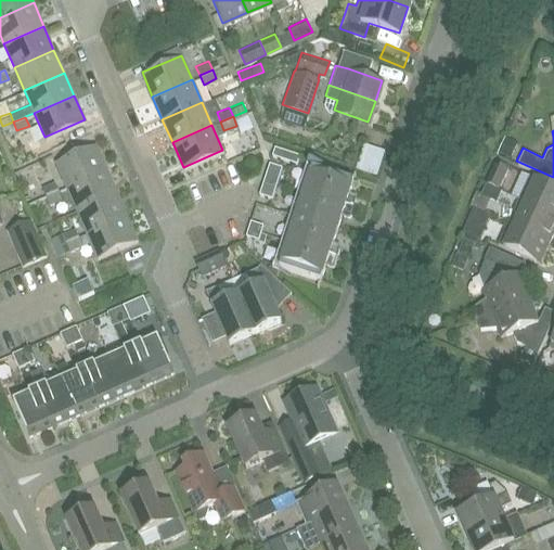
[(504,133),(497,150),(509,155),(516,139),(504,133)]
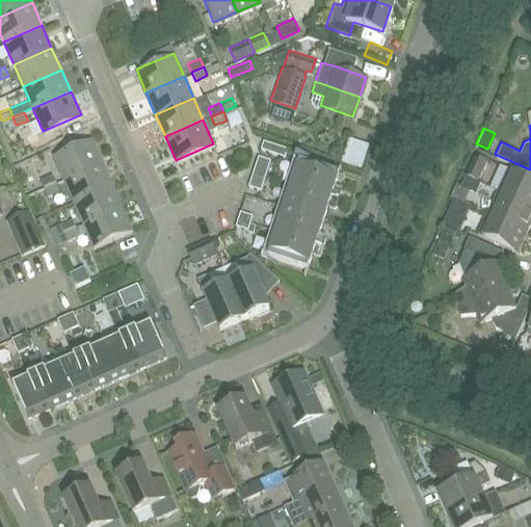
[(62,177),(101,160),(90,137),(53,154),(62,177)]
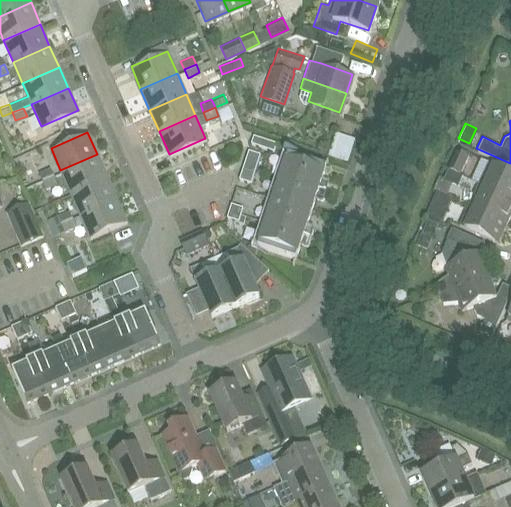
[(250,141),(273,148),(275,140),(253,132),(250,141)]
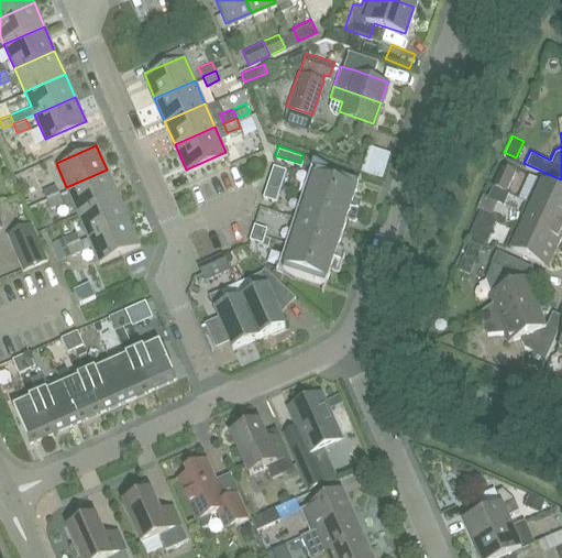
[(503,159),(492,184),(505,189),(515,164),(503,159)]
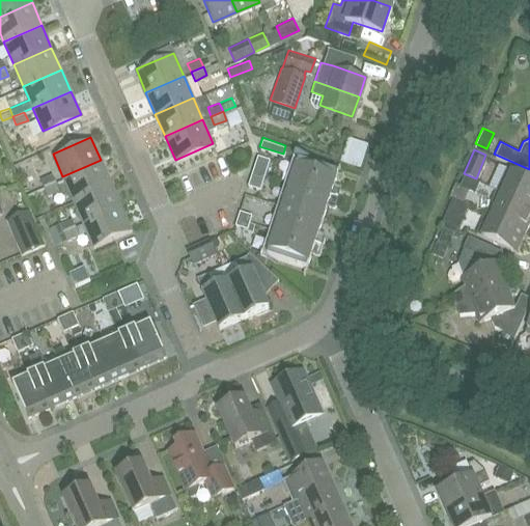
[(299,150),(290,176),(338,192),(339,188),(332,185),(337,169),(318,163),(321,158),(299,150)]
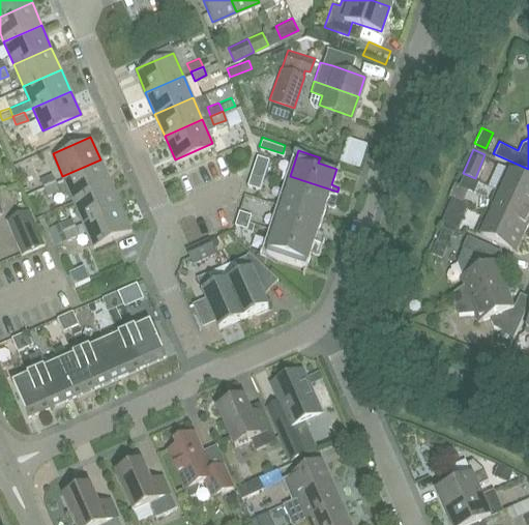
[(253,164),(264,168),(268,156),(257,153),(253,164)]
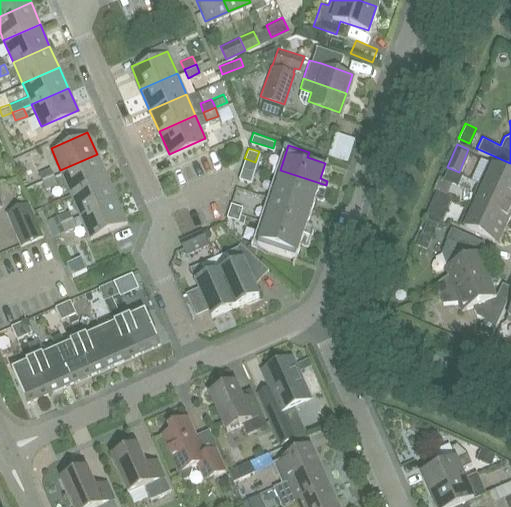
[(97,154),(60,170),(70,191),(106,176),(97,154)]
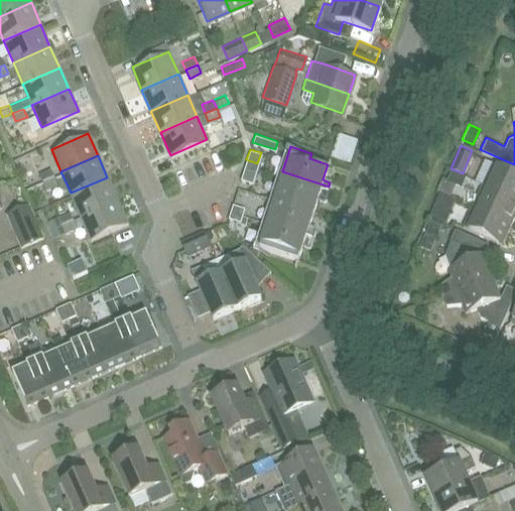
[(257,163),(246,159),(240,178),(251,181),(257,163)]
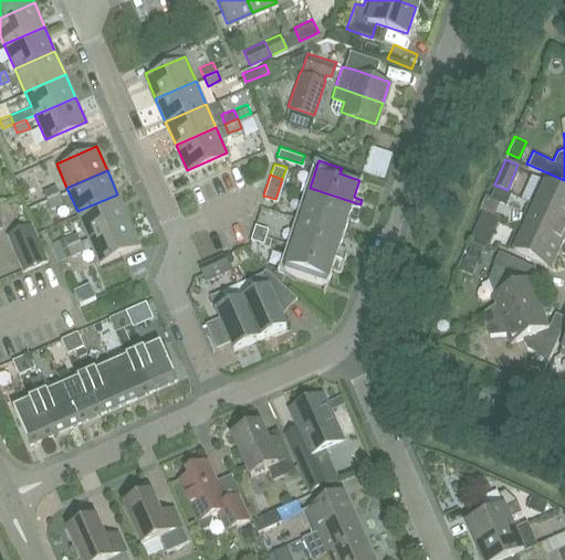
[(529,199),(527,199),(564,215),(564,187),(539,176),(532,189),(537,193),(534,201),(529,199)]
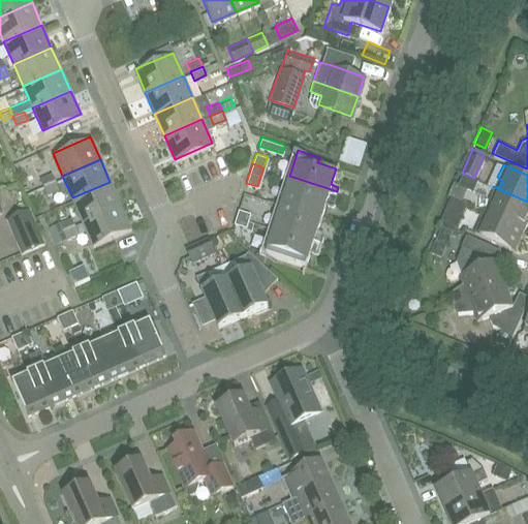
[(42,184),(55,179),(51,171),(38,176),(42,184)]
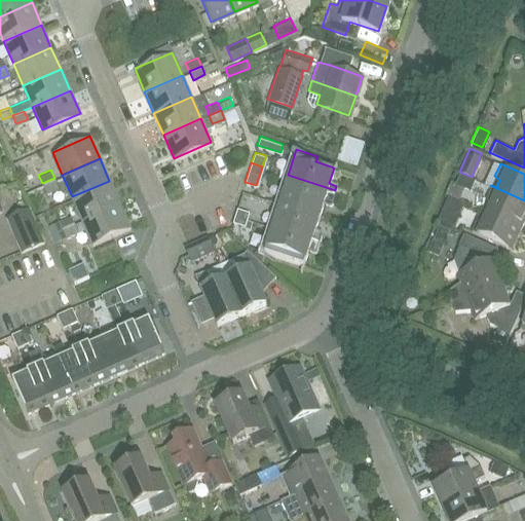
[(474,178),(472,177),(459,172),(455,181),(449,179),(444,190),(458,196),(462,186),(470,188),(474,178)]
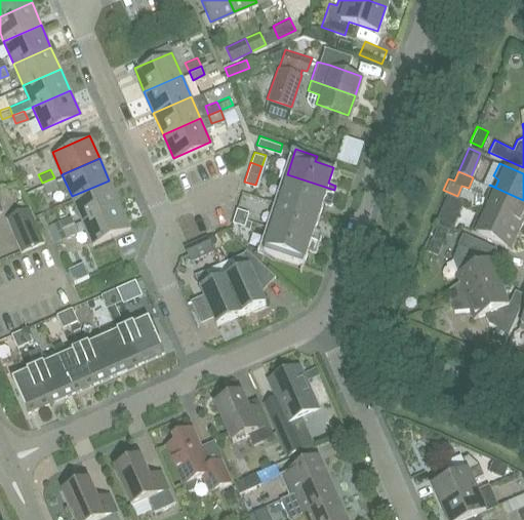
[(287,174),(279,200),(318,212),(322,200),(330,202),(334,190),(287,174)]
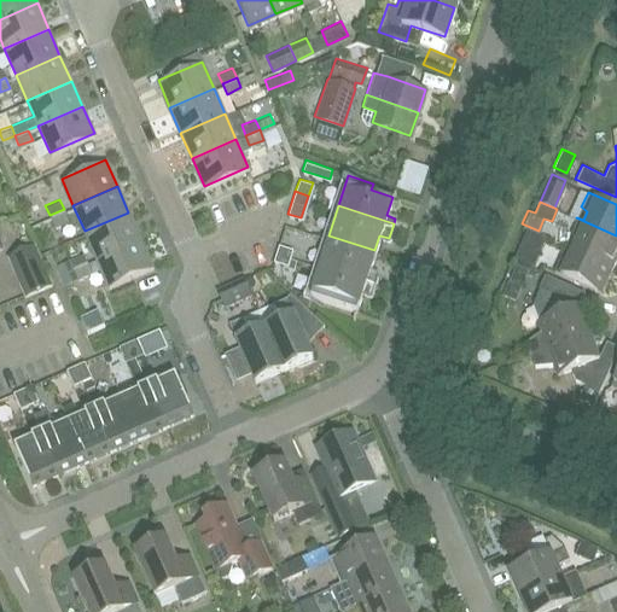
[(64,209),(50,215),(53,226),(68,220),(64,209)]
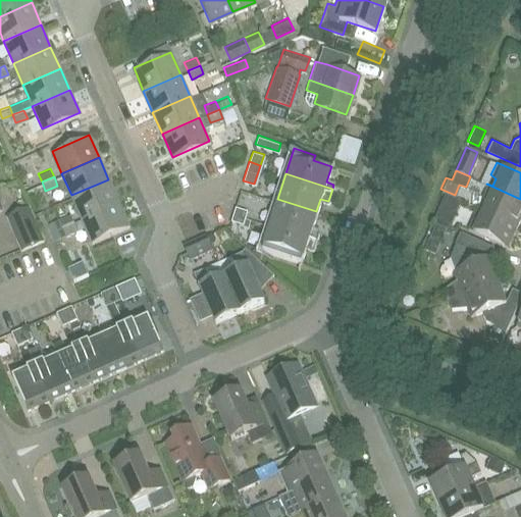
[(118,201),(108,179),(71,195),(81,217),(118,201)]
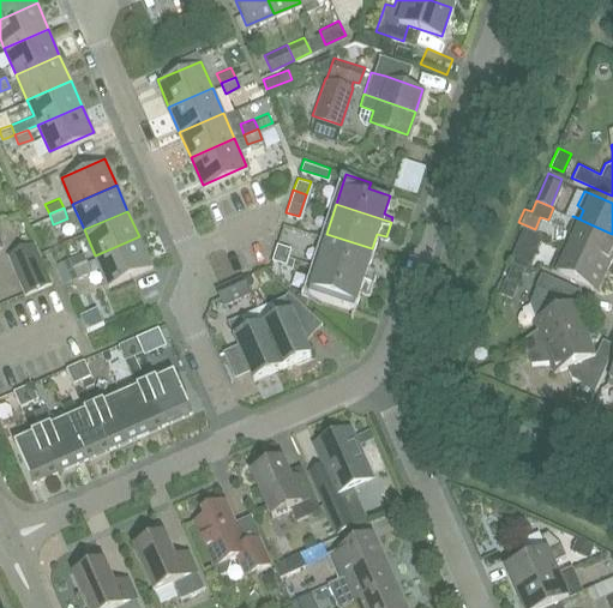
[(612,248),(612,234),(572,216),(566,230),(571,235),(568,244),(607,263),(612,248)]
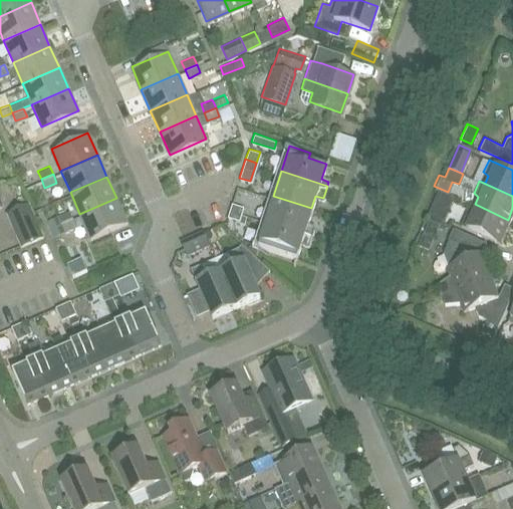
[(429,205),(446,213),(453,198),(436,190),(429,205)]
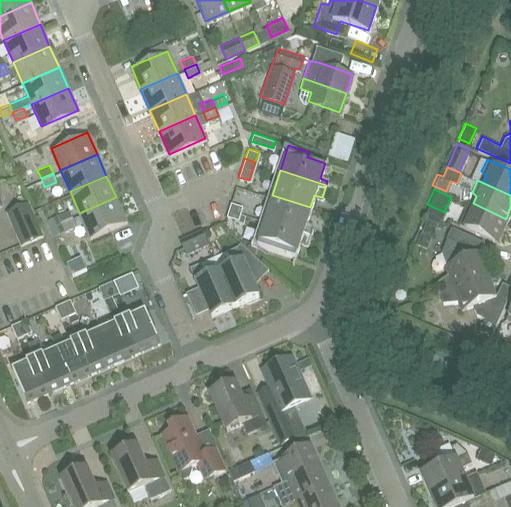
[(272,195),(265,218),(310,233),(312,226),(305,224),(310,207),(272,195)]
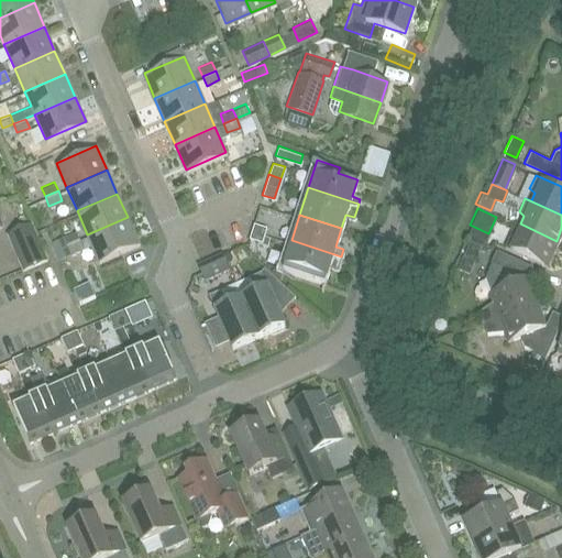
[(138,242),(128,217),(87,234),(98,260),(138,242)]
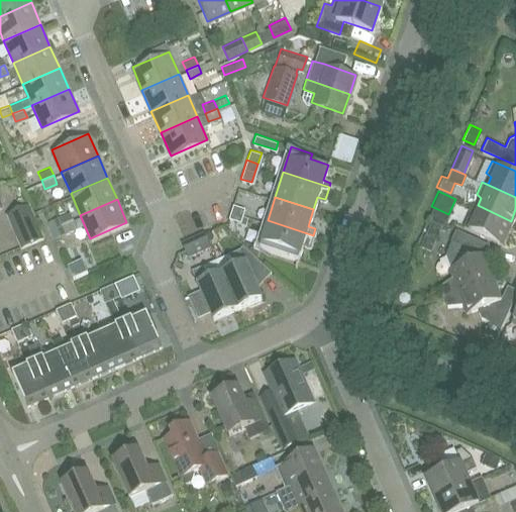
[(21,243),(19,244),(20,245),(42,235),(27,202),(7,211),(21,243)]
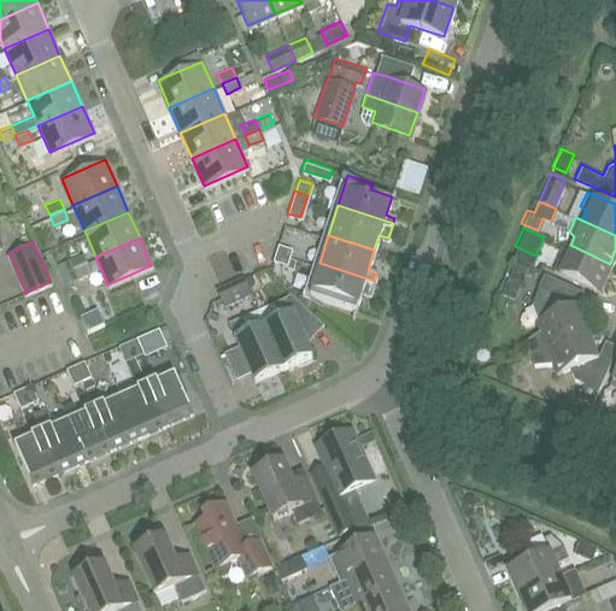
[(277,242),(275,251),(288,254),(291,247),(277,242)]
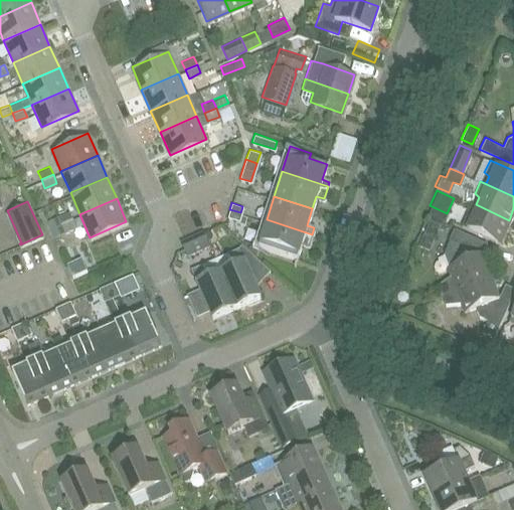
[(509,220),(476,204),(472,212),(467,211),(461,223),(499,241),(509,220)]
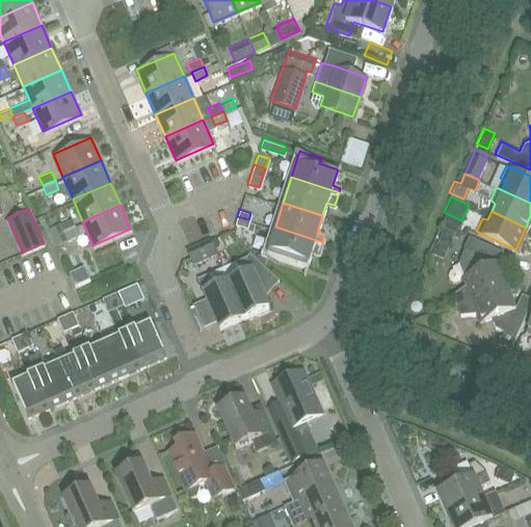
[(62,230),(75,225),(71,216),(58,221),(62,230)]
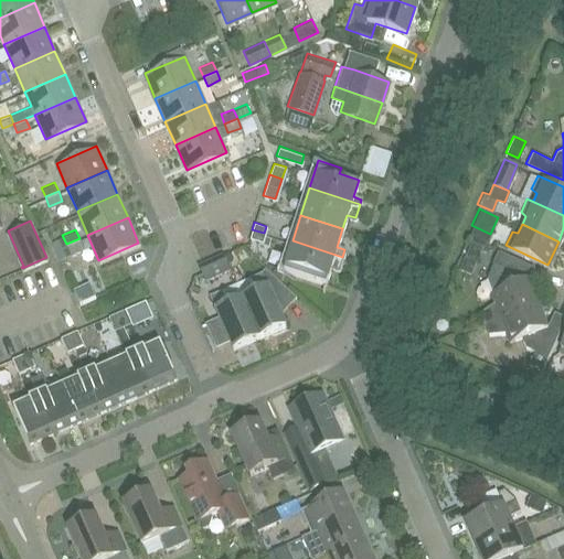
[(264,233),(252,229),(249,237),(262,240),(264,233)]
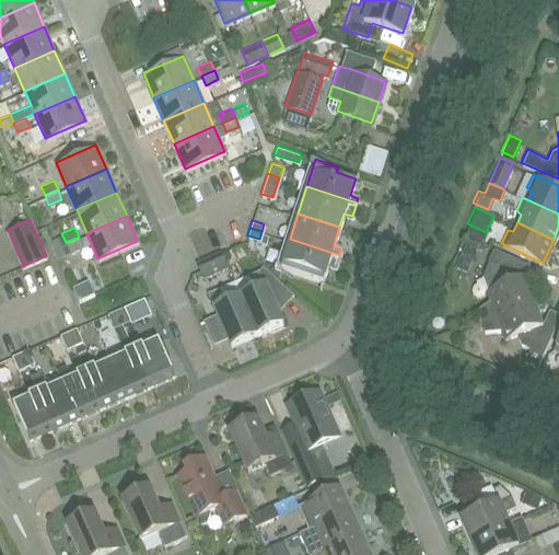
[(79,236),(66,242),(69,252),(82,246),(79,236)]
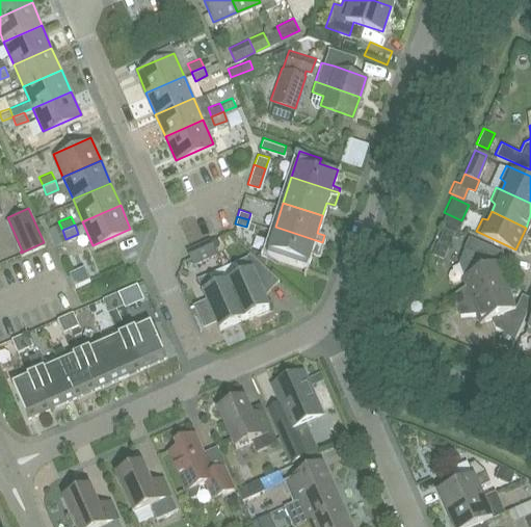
[(322,242),(275,227),(266,253),(306,266),(311,249),(319,253),(322,242)]
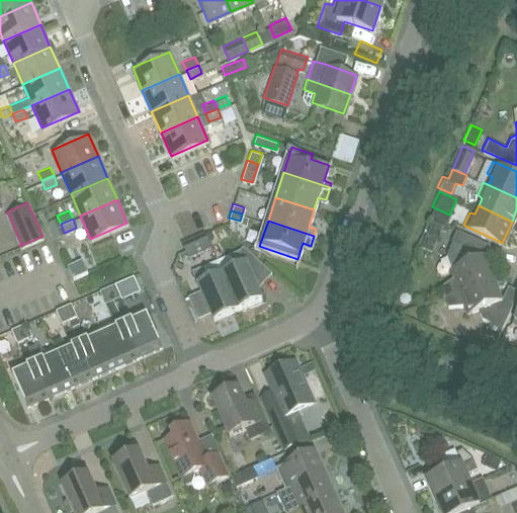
[(443,294),(493,276),(484,254),(477,257),(477,252),(483,240),(455,228),(450,240),(451,240),(444,254),(452,275),(439,284),(443,294)]
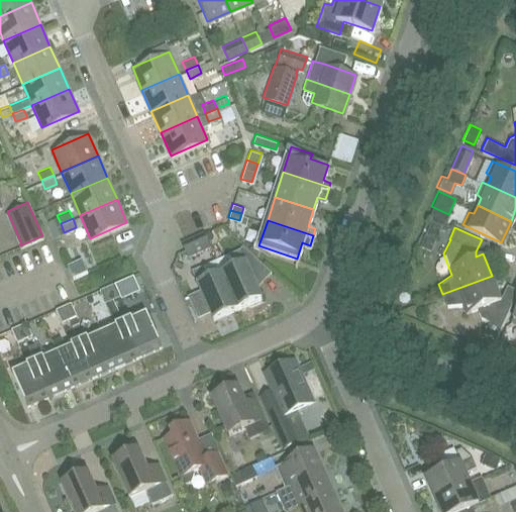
[(186,256),(210,245),(204,231),(180,241),(186,256)]
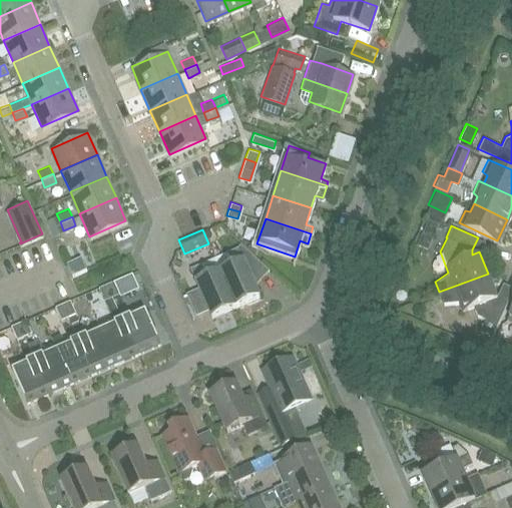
[(427,246),(432,234),(422,229),(417,242),(427,246)]
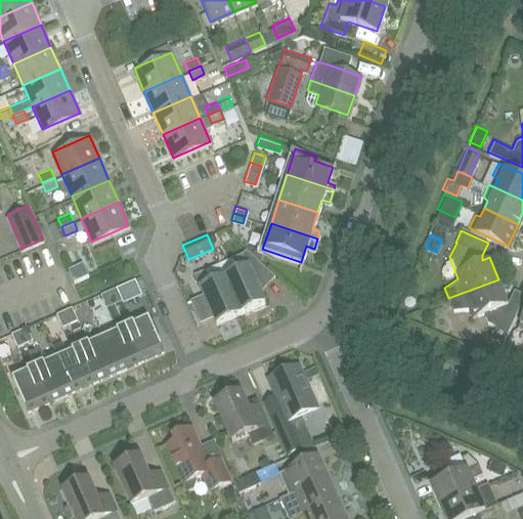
[(223,274),(240,311),(264,300),(257,284),(269,270),(245,248),(242,251),(231,255),(237,268),(223,274)]
